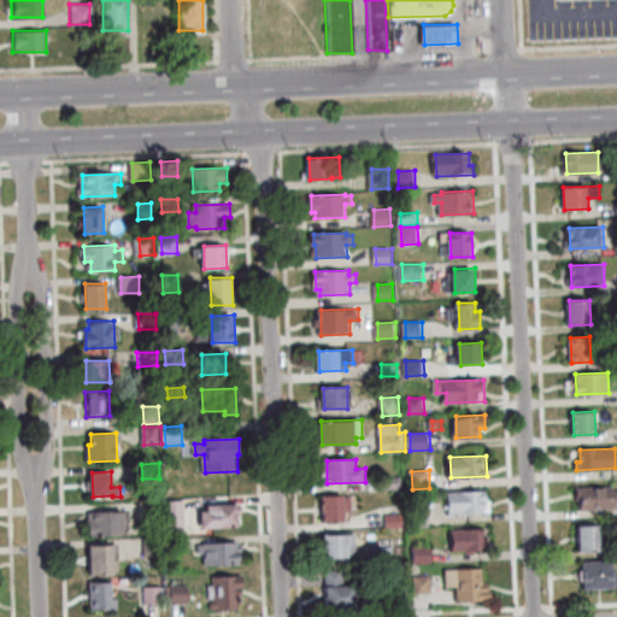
[(403,489),(385,489),(385,477),(403,477),(403,489)]
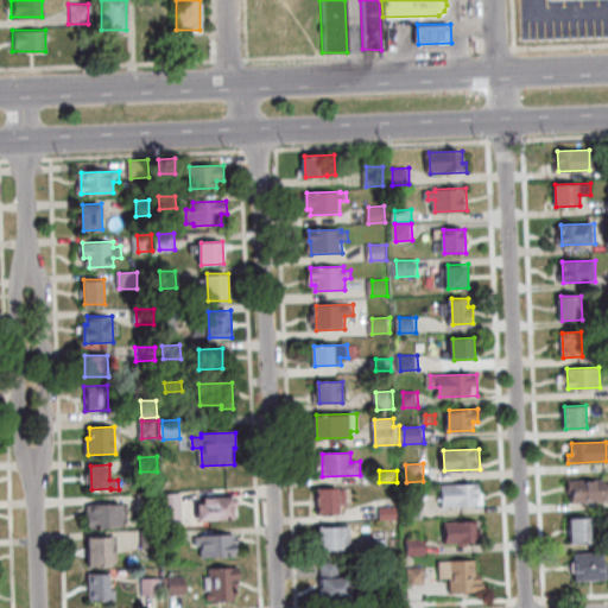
[(569,481),(605,479),(605,483),(607,482),(607,494),(605,494),(605,501),(574,502),(574,493),(570,494),(569,481)]
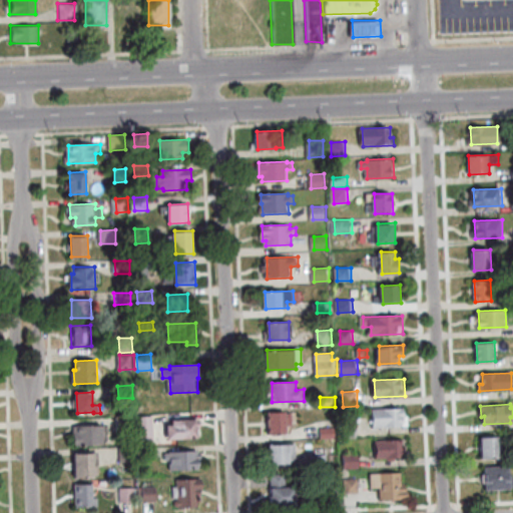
[(374,409),(406,408),(406,416),(410,416),(410,426),(374,428),(374,409)]
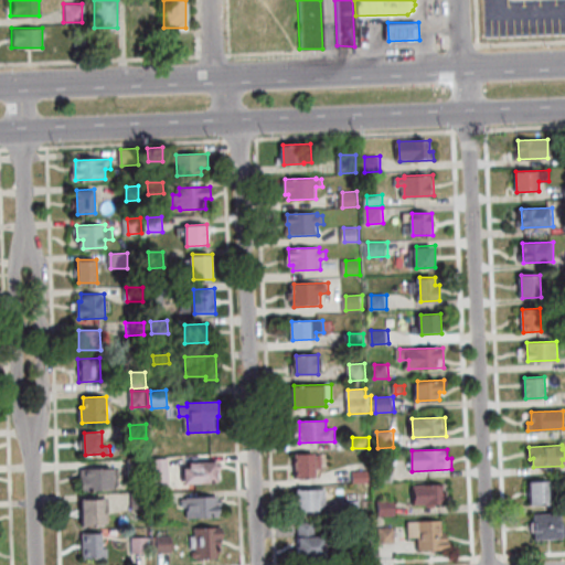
[(298,478),(297,455),(316,454),(316,456),(323,455),(324,469),(317,469),(317,477),(298,478)]
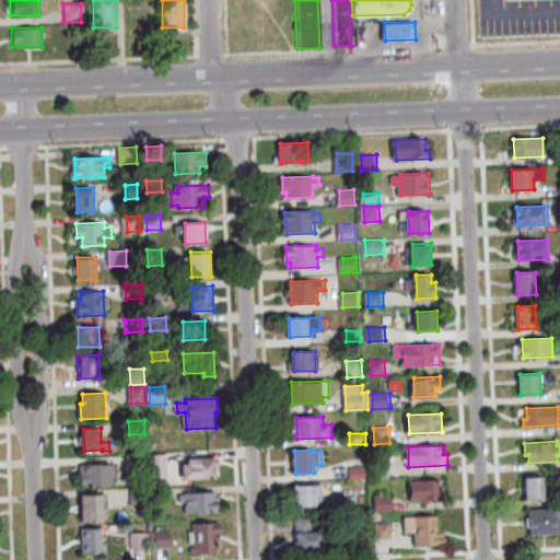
[(151,455),(168,454),(170,481),(152,481),(151,455)]
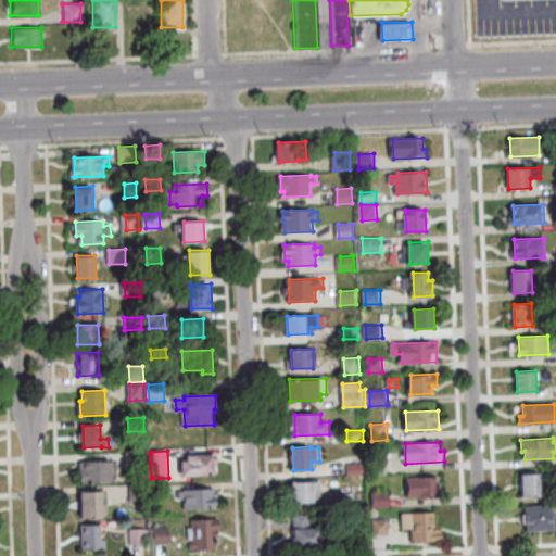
[(129,452),(143,452),(144,465),(129,466),(129,452)]
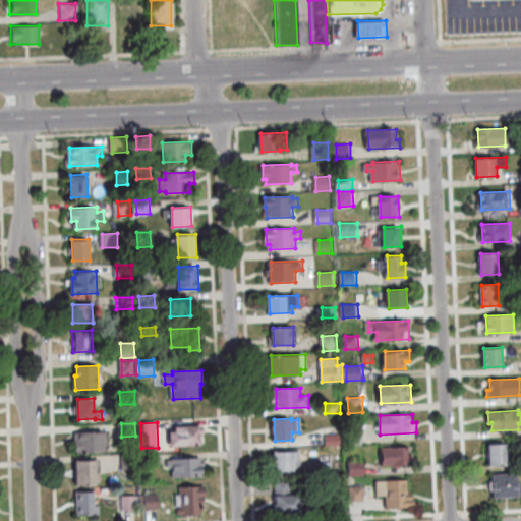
[(204,424),(204,435),(201,435),(201,444),(173,445),(172,431),(177,431),(177,425),(204,424)]
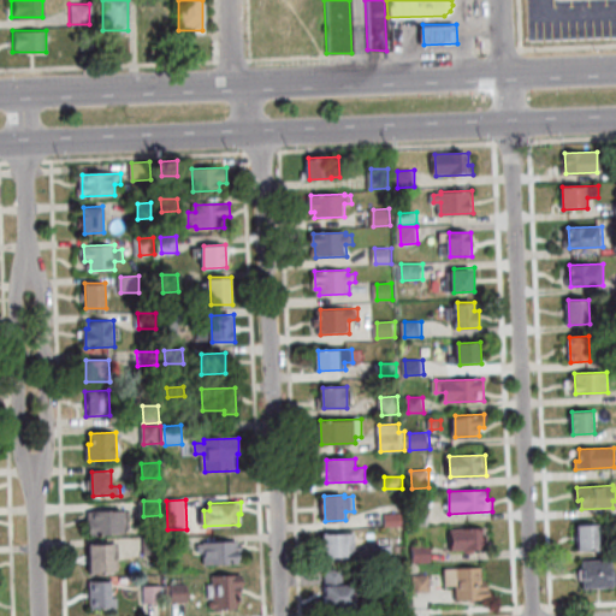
[(413,509),(430,509),(430,526),(413,526),(413,509)]
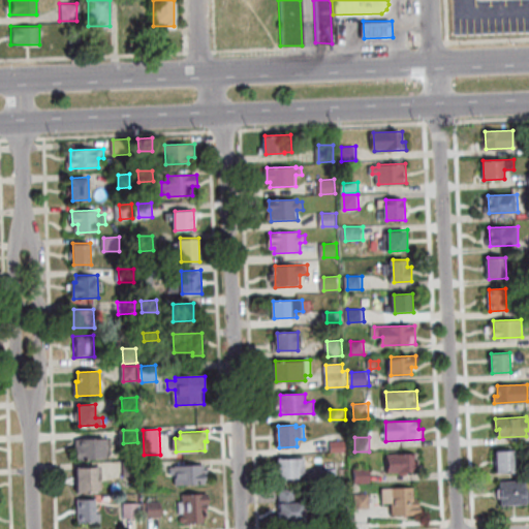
[(79,459),(78,440),(106,439),(106,458),(79,459)]
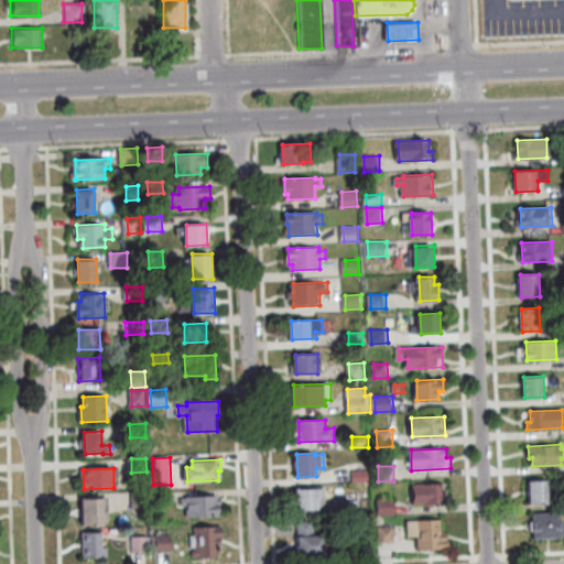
[(355,483),(355,470),(369,470),(369,481),(355,483)]
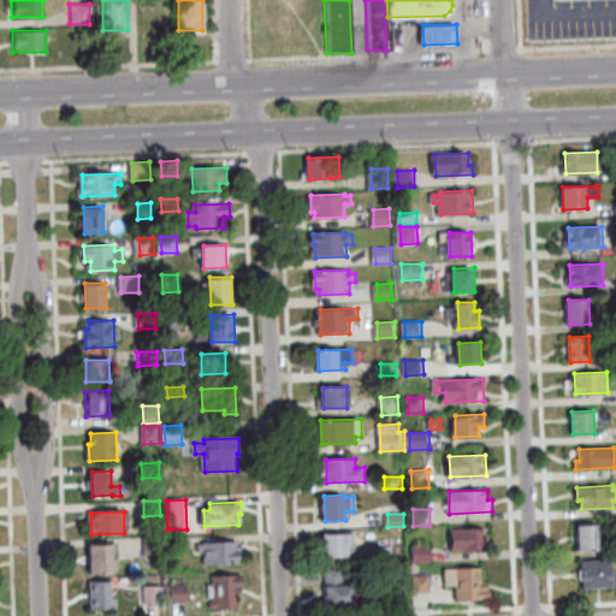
[(579,550),(578,525),(603,523),(603,535),(605,534),(605,549),(579,550)]
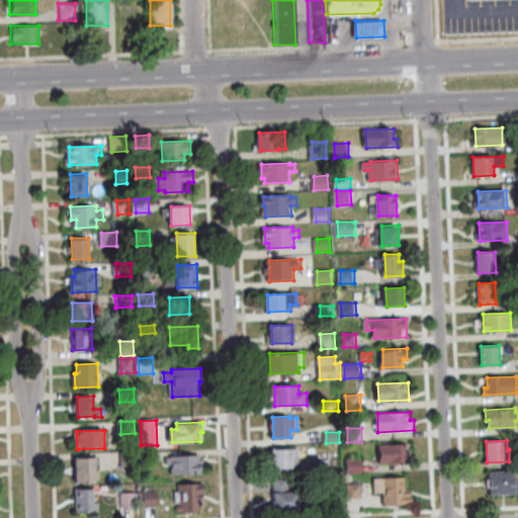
[(408,444),(409,461),(380,462),(380,445),(408,444)]
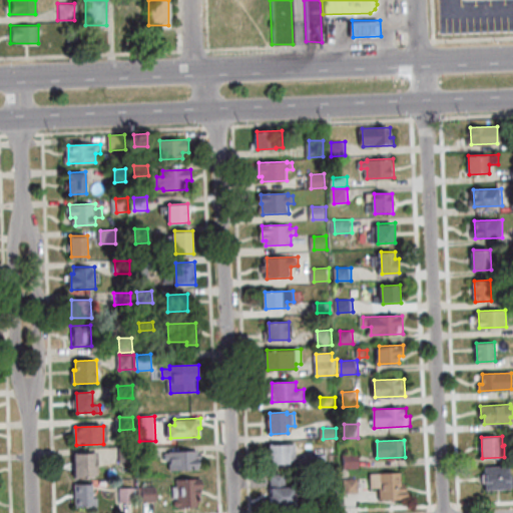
[(291,463),(272,464),(271,444),(298,443),(299,460),(291,461),(291,463)]
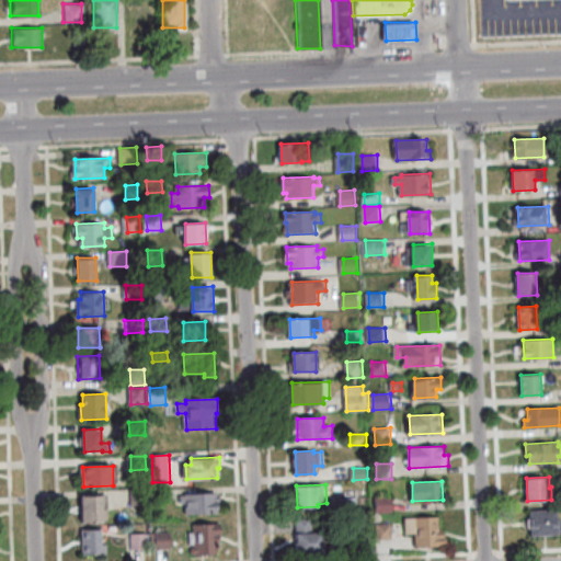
[(149,489),(150,505),(134,505),(133,490),(149,489)]
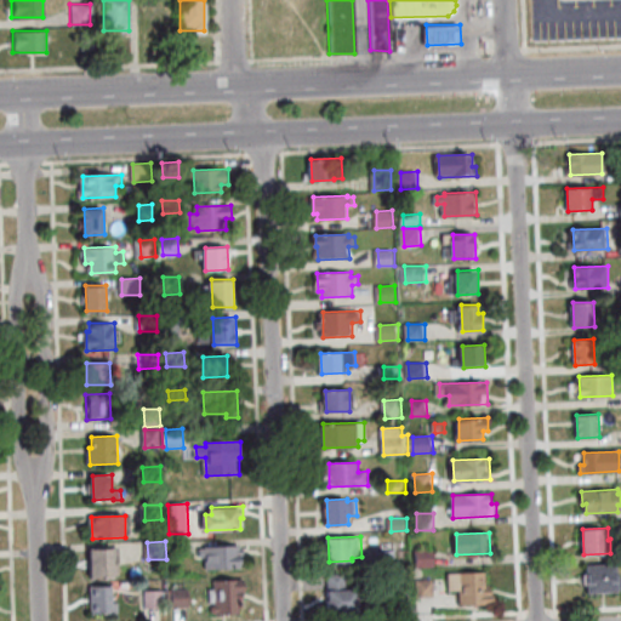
[(184,558),(170,559),(169,542),(183,542),(184,558)]
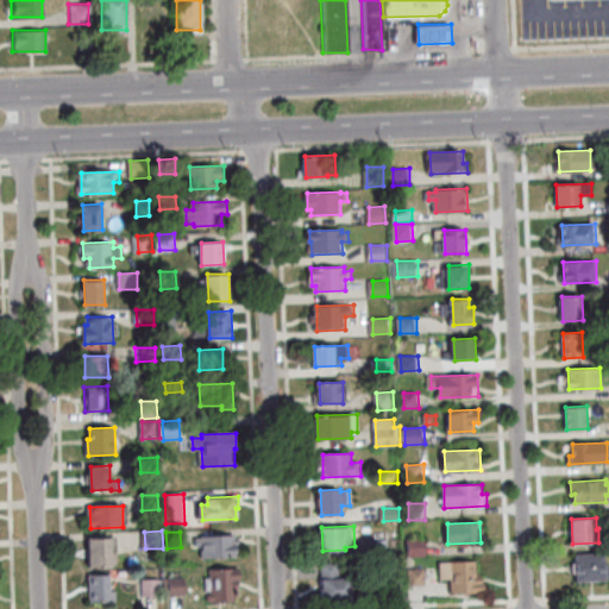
[(237,534),(237,556),(203,557),(203,545),(199,546),(198,539),(203,538),(203,535),(237,534)]
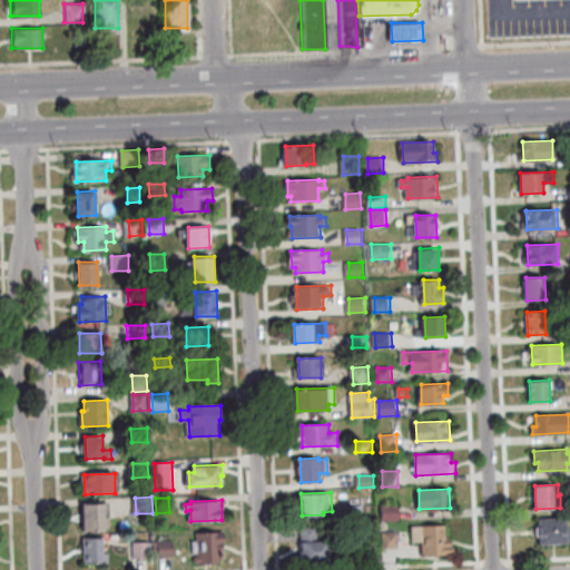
[(105,502),(105,529),(85,530),(84,503),(105,502)]
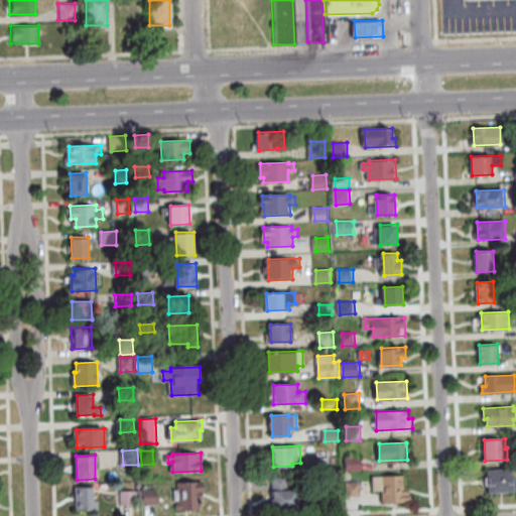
[(362,457),(362,471),(348,472),(347,458),(362,457)]
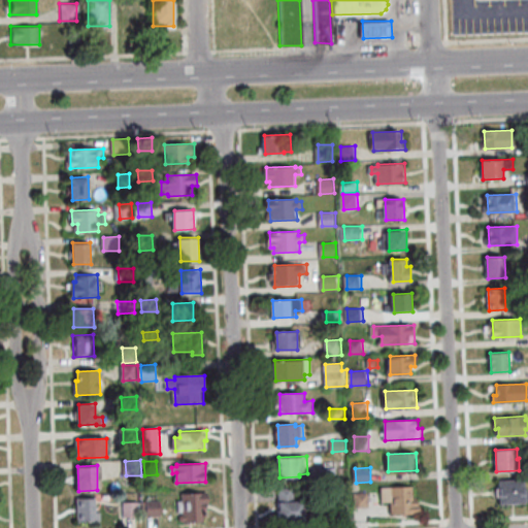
[(322,483),(321,468),(337,468),(338,483),(322,483)]
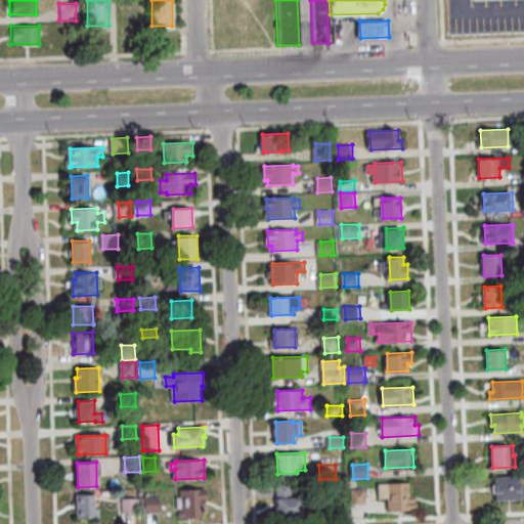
[(522,499),(497,500),(496,477),(521,476),(521,487),(523,486),(523,497),(522,497),(522,499)]
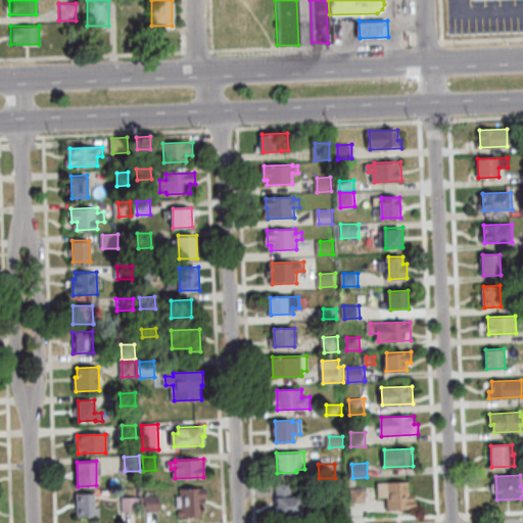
[(380,497),(379,483),(411,482),(411,493),(415,493),(415,501),(417,501),(417,509),(390,510),(390,496),(380,497)]
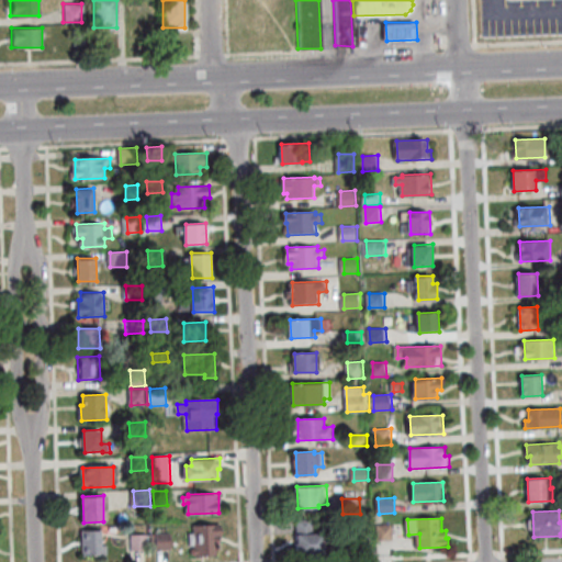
[(325,553),(301,554),(300,520),(314,520),(315,534),(325,534),(325,553)]
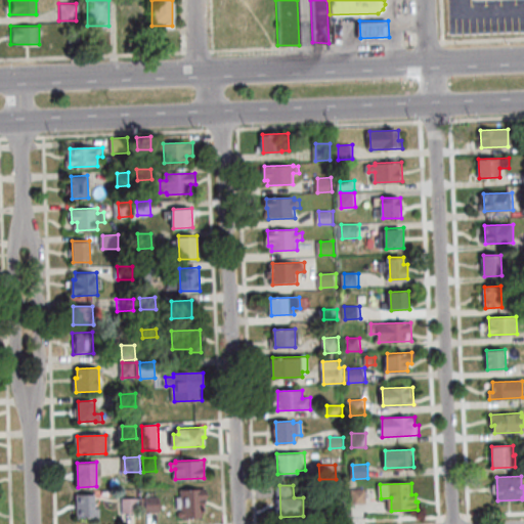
[(182,490),(208,489),(208,499),(203,499),(204,517),(183,518),(182,490)]
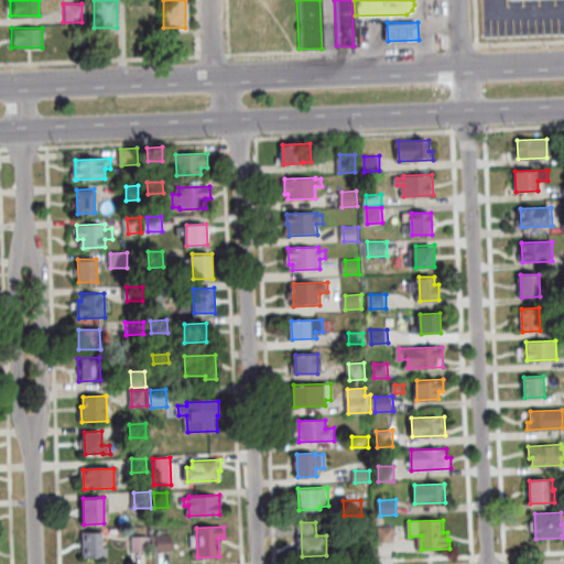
[(396,542),(380,542),(379,527),(396,527),(396,542)]
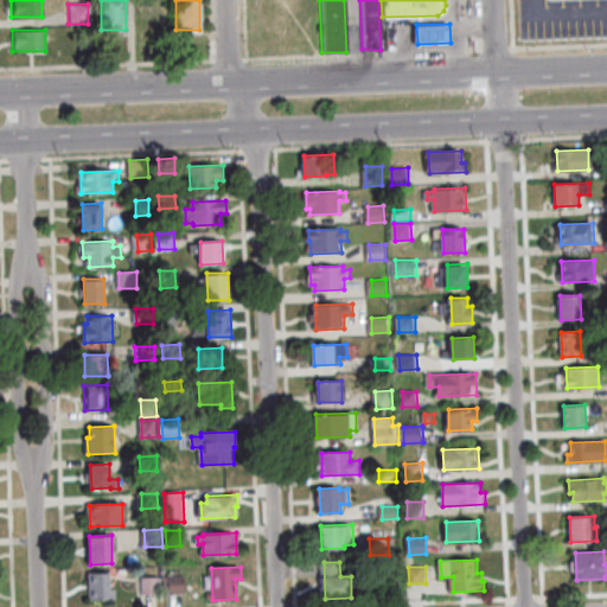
[(90,574),(109,573),(110,599),(91,600),(90,574)]
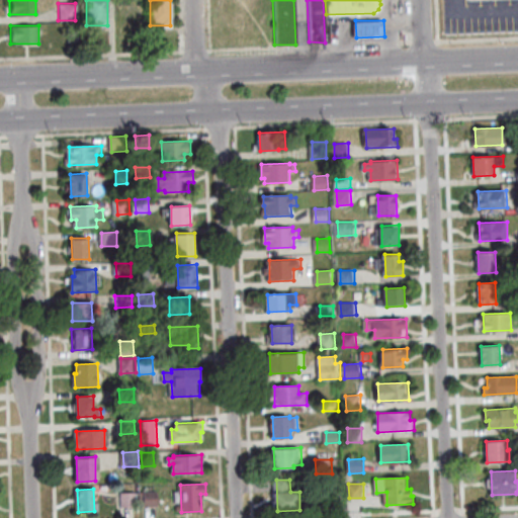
[(147,506),(146,492),(159,491),(160,505),(147,506)]
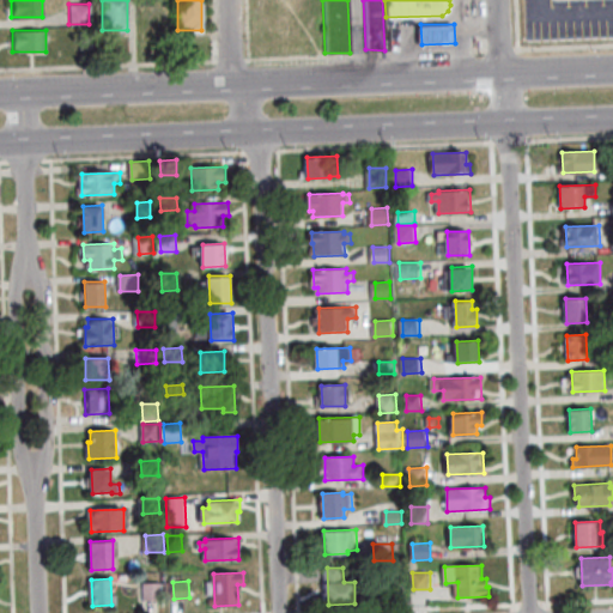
[(147,600),(146,584),(163,583),(163,600),(147,600)]
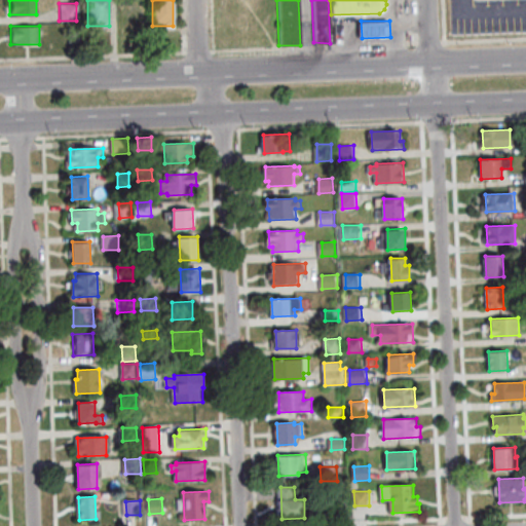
All buildings are outlined.
